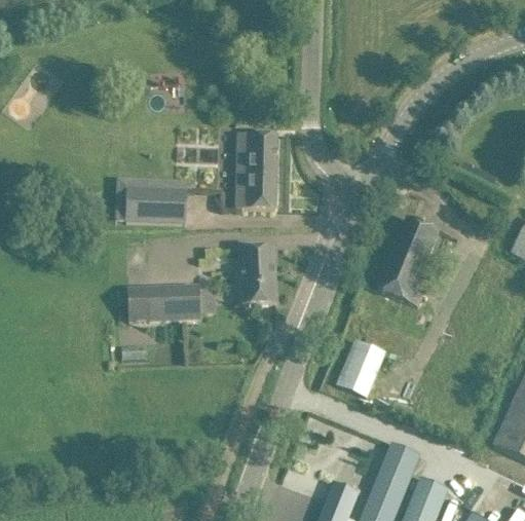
[(277,133),(249,132),(238,132),(236,208),(275,209),(277,133)]
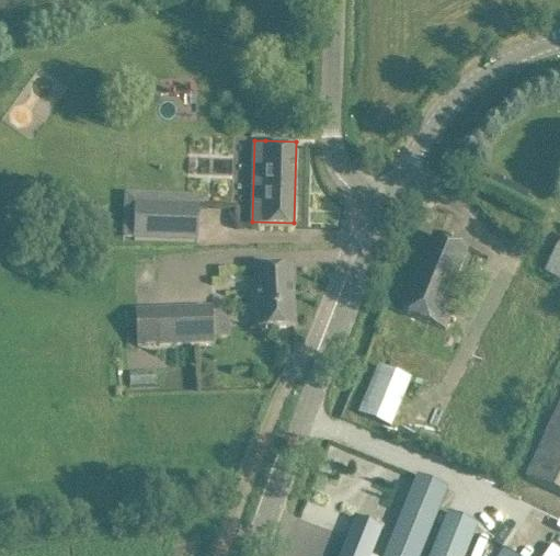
[(198,238),(200,203),(135,201),(134,236),(198,238)]
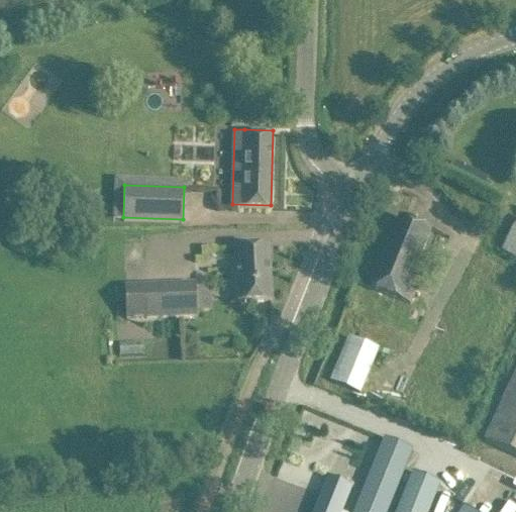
[(406,285),(430,226),(401,213),(372,284),(401,296),(411,301),(416,289),(406,285)]
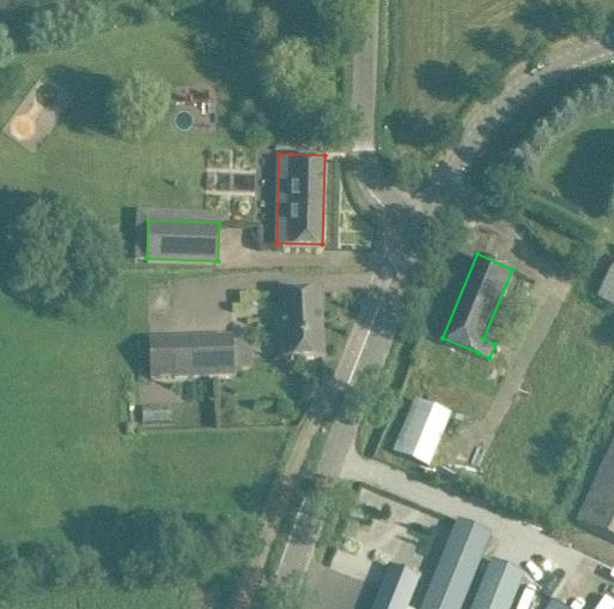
[(613,263),(598,294),(613,302),(613,263)]
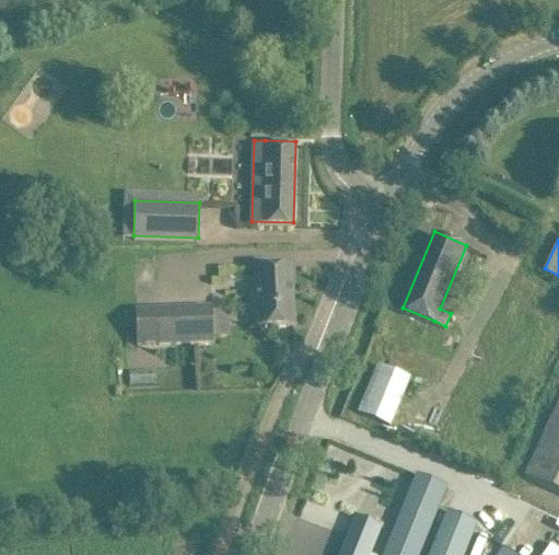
[(292,264),(270,264),(255,265),(257,324),(294,323),(292,264)]
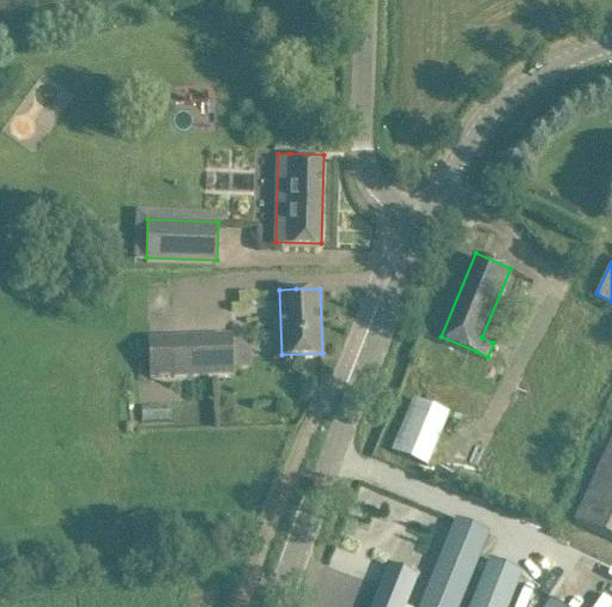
[(175,372),(234,370),(232,333),(174,334),(175,372)]
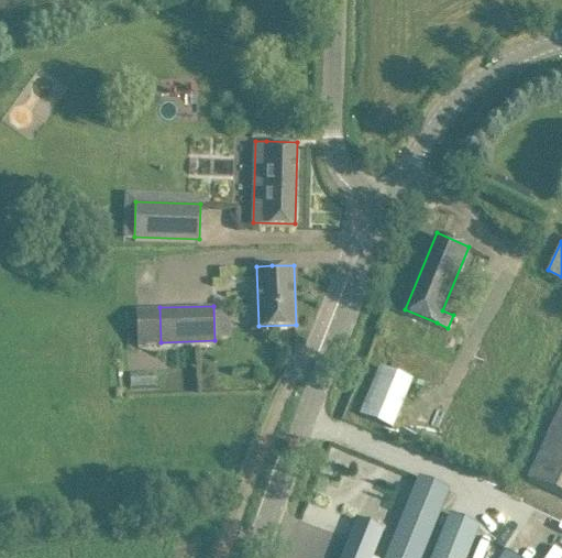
[(364,413),(393,425),(412,376),(383,364),(364,413)]
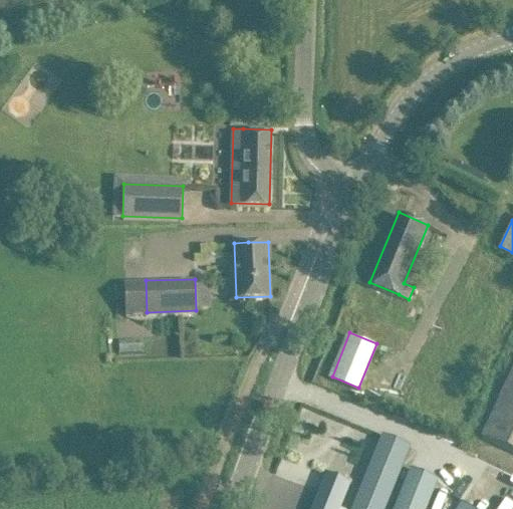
[(512,364),(480,437),(512,452),(512,364)]
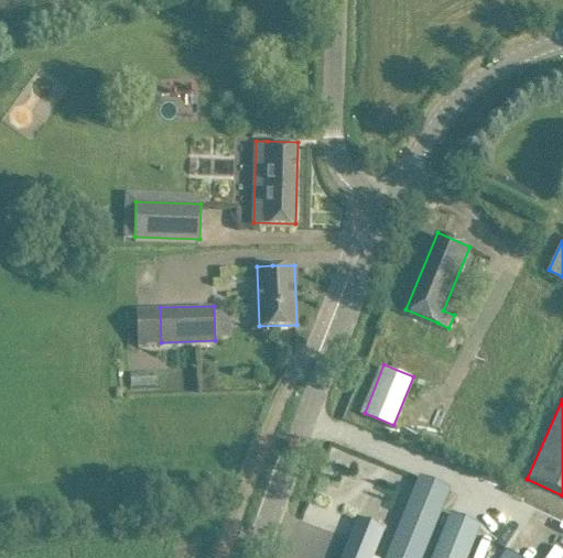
[(421,557),(451,487),(441,482),(420,473),(388,551),(386,557),(385,557),(421,557)]
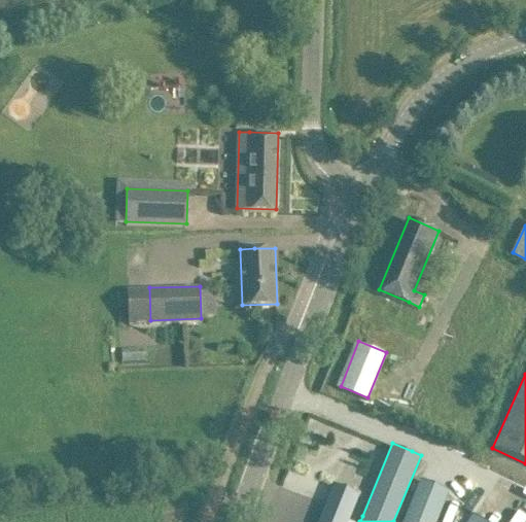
[(435,521),(449,490),(421,479),(402,521),(435,521)]
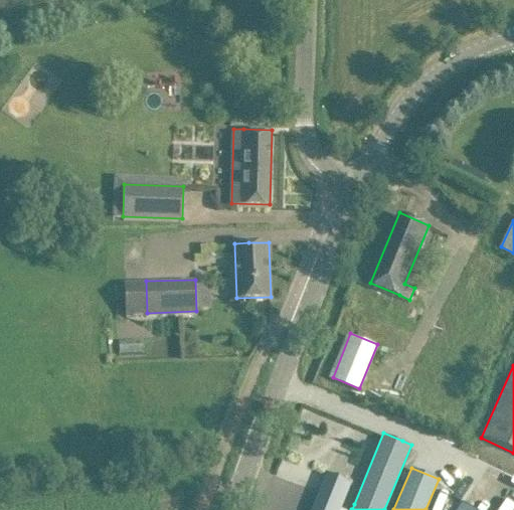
[(327,472),(311,509),(351,509),(352,509),(341,506),(351,481),(327,472)]
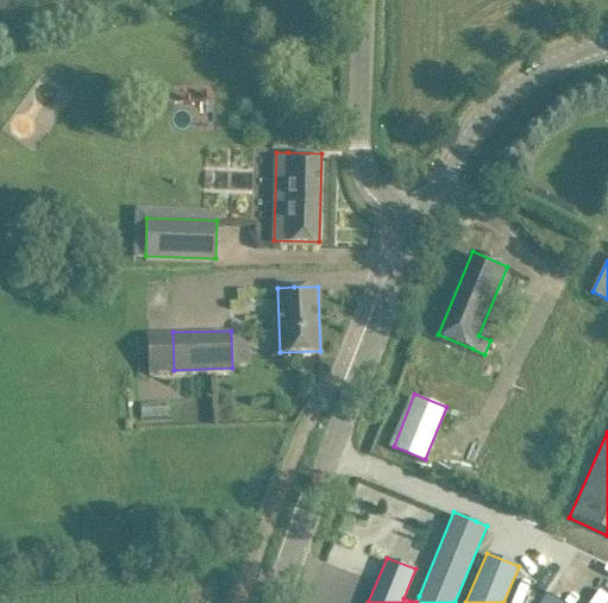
[(565,602),(549,591),(540,602),(565,602)]
